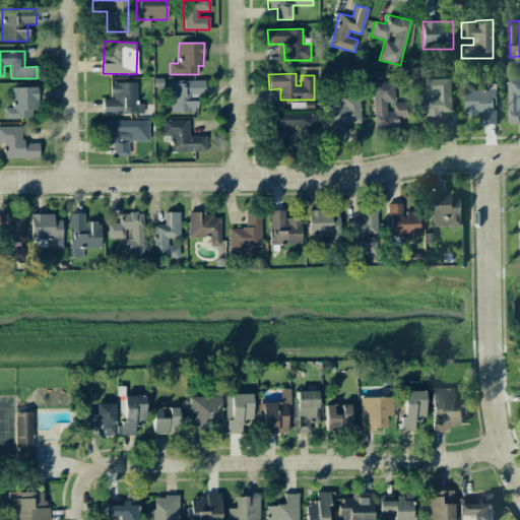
[(519,76),(506,77),(507,123),(519,123),(519,76)]
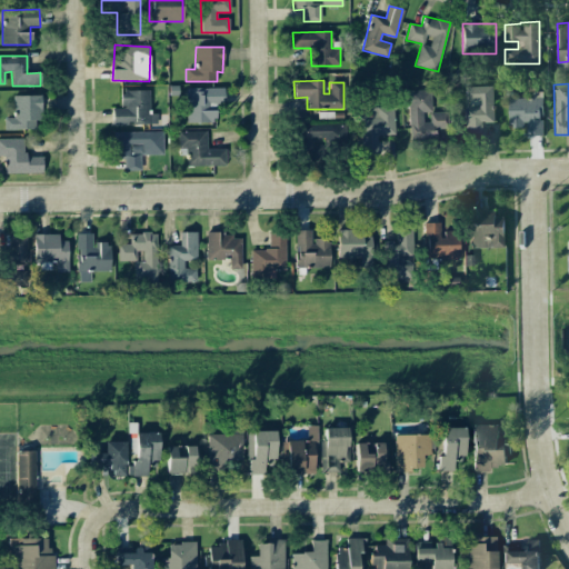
[(466,138),(481,138),(481,122),(492,122),(492,87),(465,87),(466,100),(477,100),(477,107),(465,107),(466,138)]
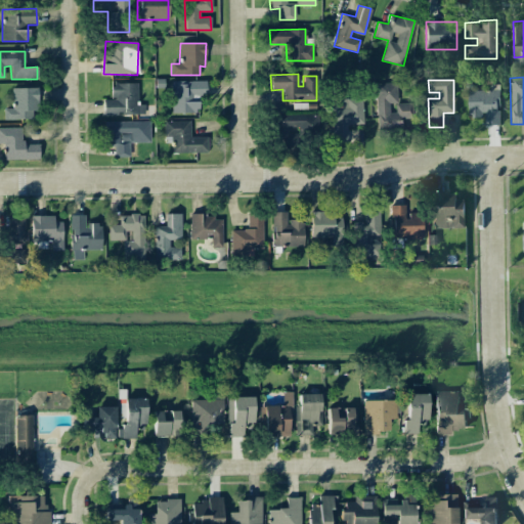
[(171,81),(172,114),(199,113),(198,96),(206,96),(206,81),(171,81)]
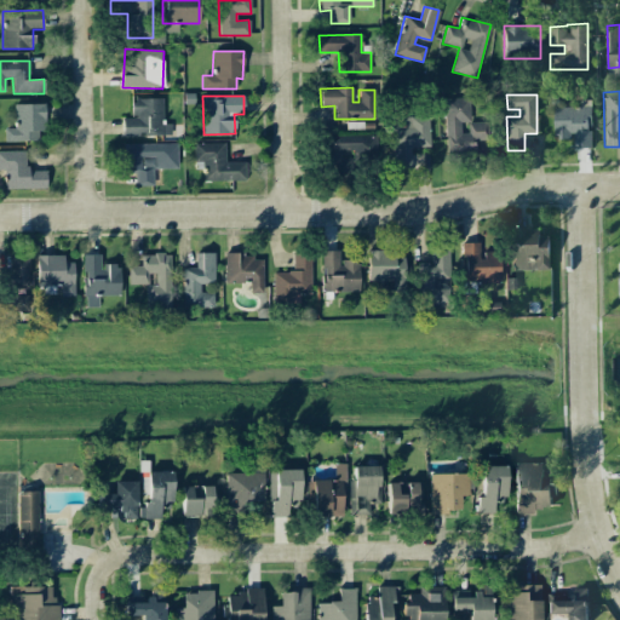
[(447,154),(476,151),(476,141),(487,141),(486,122),(471,122),(470,97),(445,98),(447,154)]
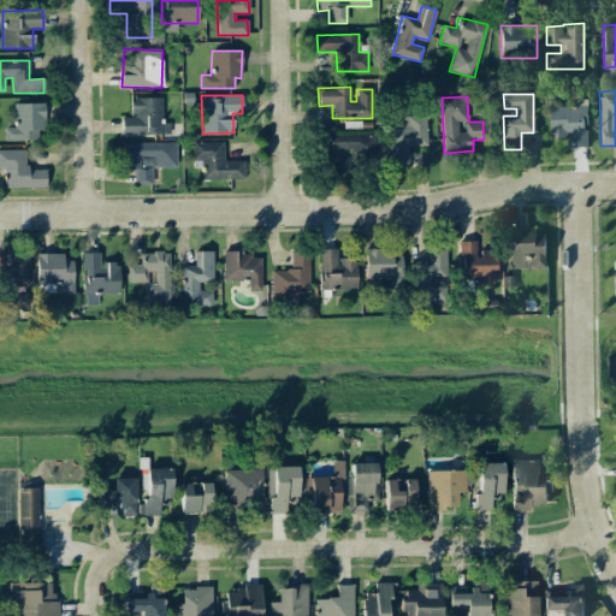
[(120,118),(122,136),(170,134),(170,123),(161,123),(161,98),(130,99),(131,117),(120,118)]
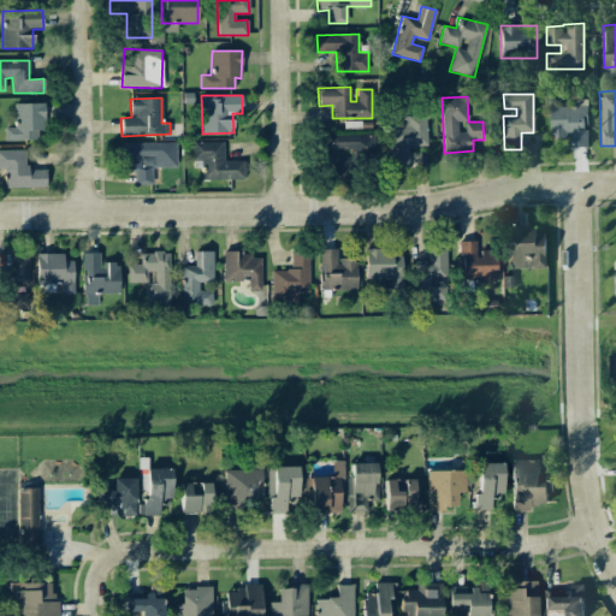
[(13,104),(15,128),(4,128),(4,141),(37,140),(37,130),(45,130),(43,104),(13,104)]
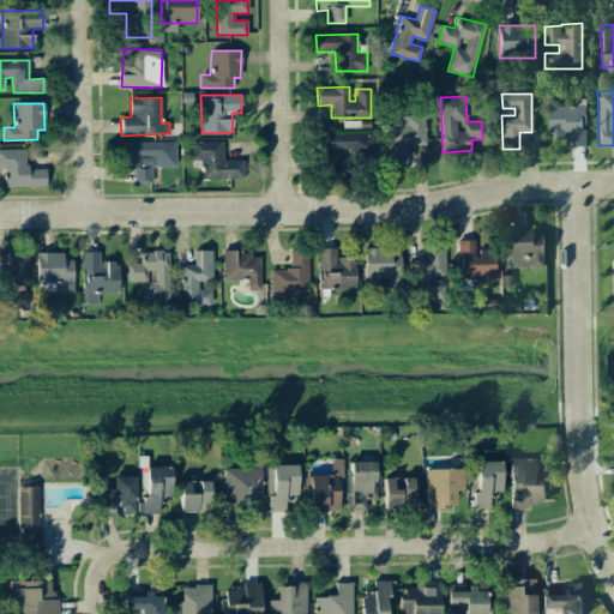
[(548,106),(548,137),(567,137),(567,146),(585,146),(584,106),(548,106)]
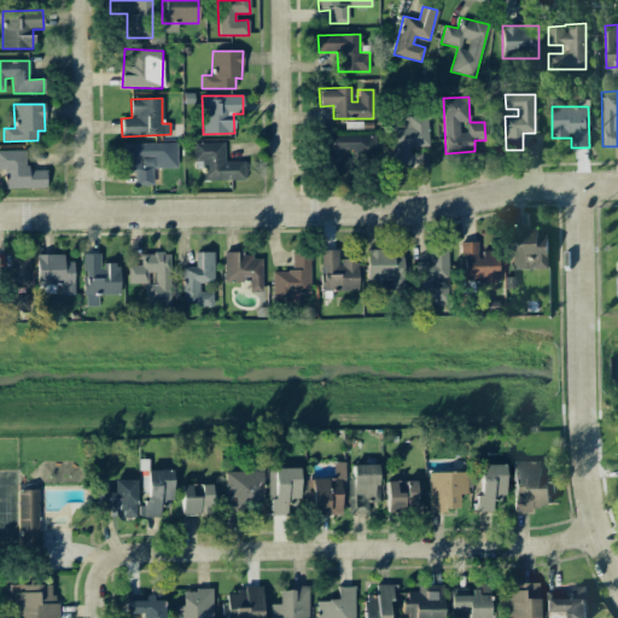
[(391,168),(409,168),(409,147),(427,146),(427,116),(390,117),(391,168)]
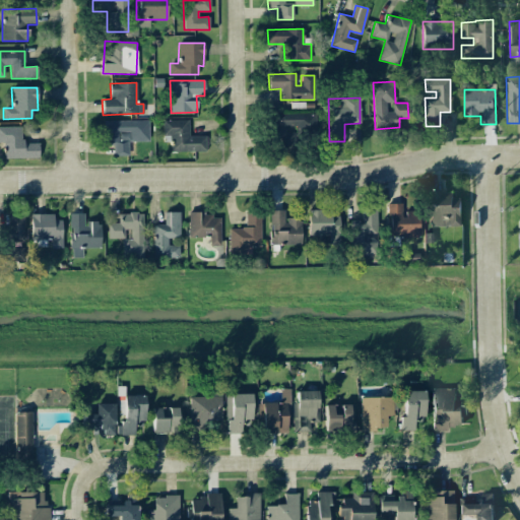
[(271,114),(272,135),(316,135),(315,113),(271,114)]
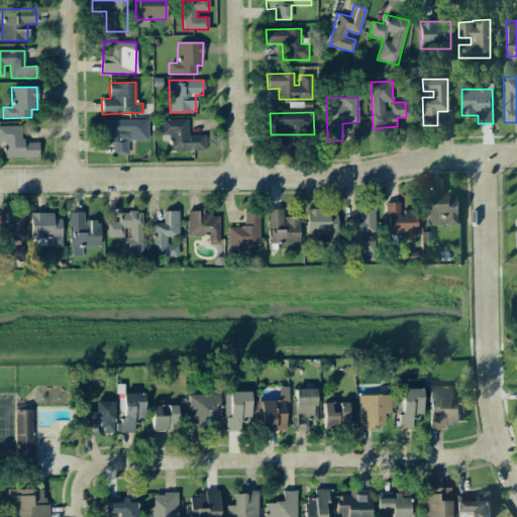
[(187,118),(162,119),(162,135),(170,135),(170,151),(204,150),(204,135),(187,135),(187,118)]
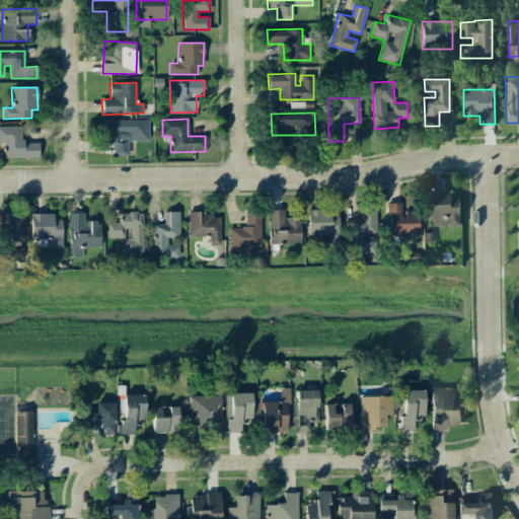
[(128,155),(128,142),(149,141),(148,120),(102,121),(103,145),(113,144),(113,155),(128,155)]
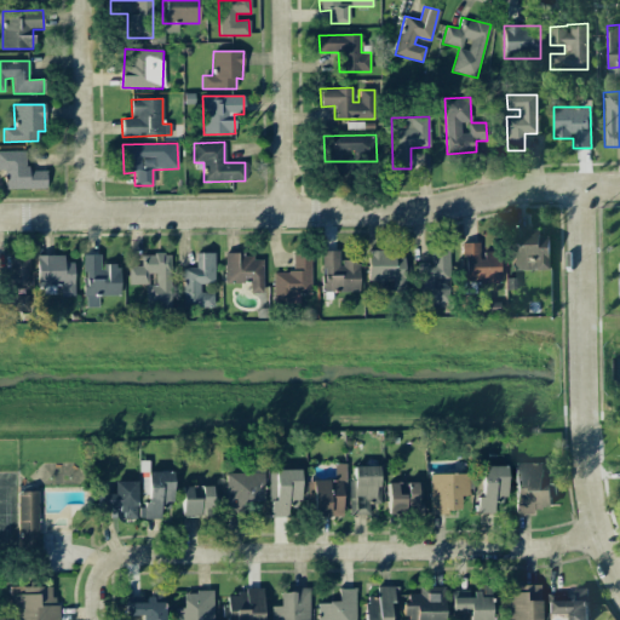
[(0,150),(0,170),(4,170),(4,189),(46,188),(46,171),(27,171),(26,151),(0,150)]
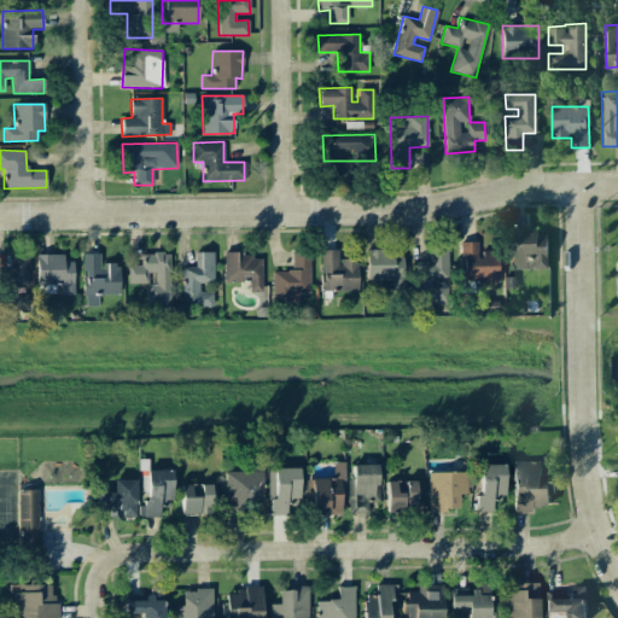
[(547,234),(538,235),(538,228),(511,228),(512,269),(548,268),(547,234)]
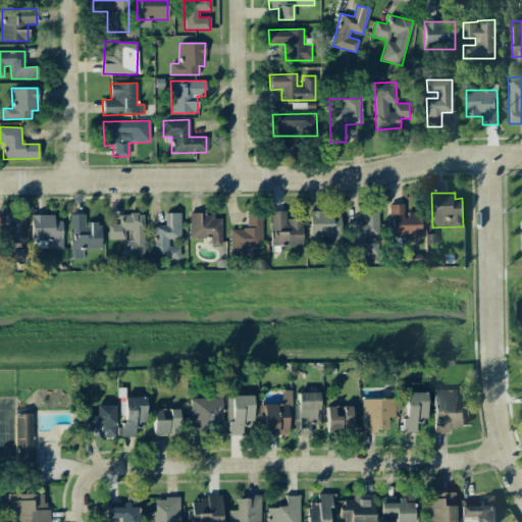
[(404,205),(389,205),(389,238),(420,238),(419,211),(404,211),(404,205)]
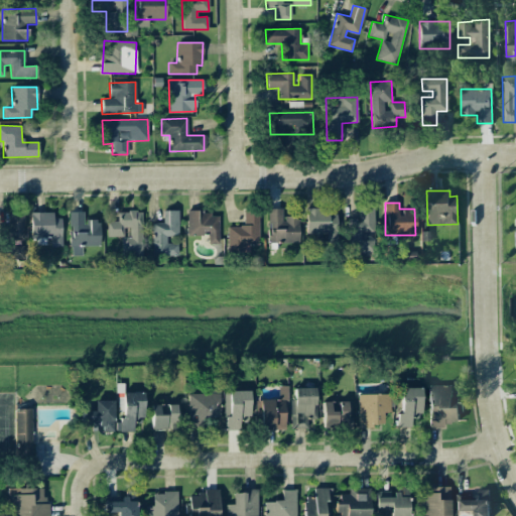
[(328,209),(305,208),(305,234),(325,234),(325,241),(336,241),(336,215),(328,215),(328,209)]
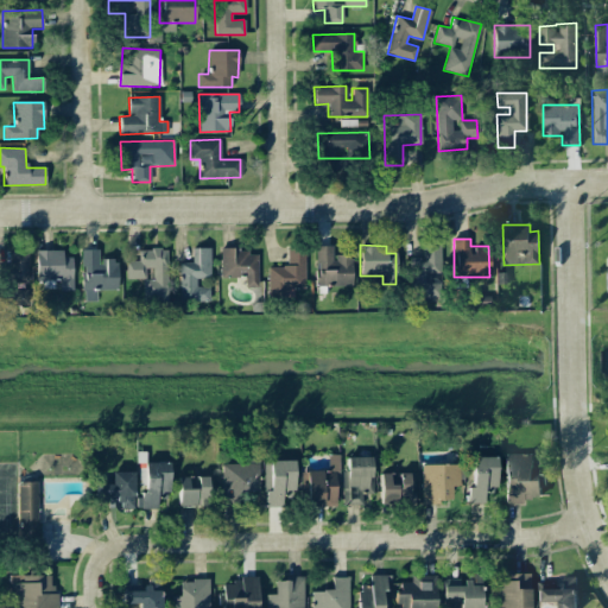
[(333,255),(333,246),(315,246),(316,286),(353,286),(352,255),(333,255)]
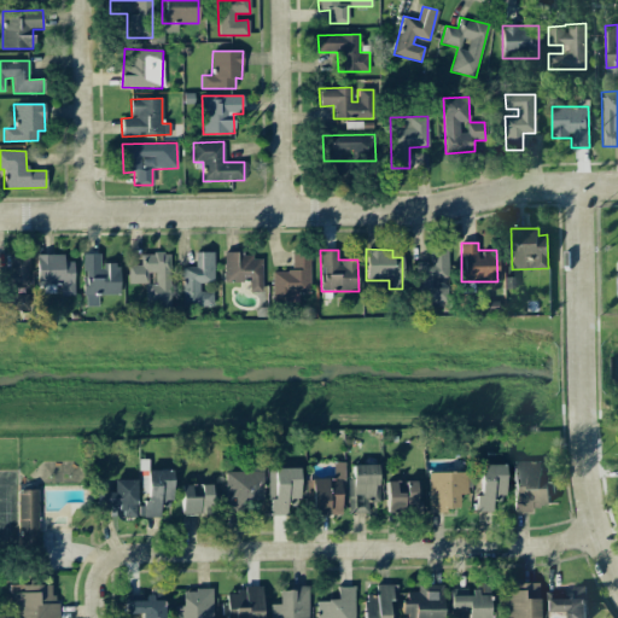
[(181,267),(182,305),(213,305),(213,291),(199,291),(199,281),(214,281),(213,251),(194,251),(194,267),(181,267)]
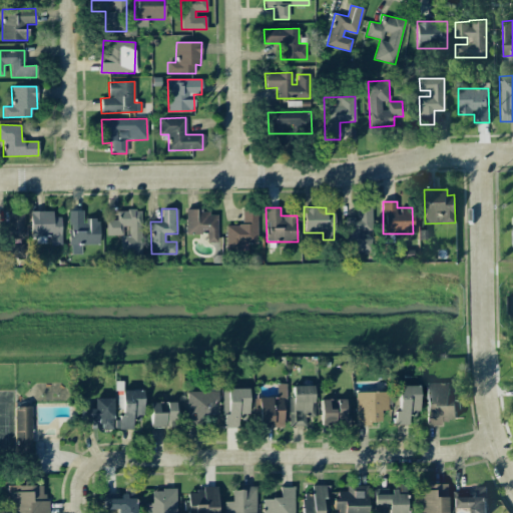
[(225,224),(225,250),(246,250),(247,242),(257,243),(258,208),(241,208),(241,225),(225,224)]
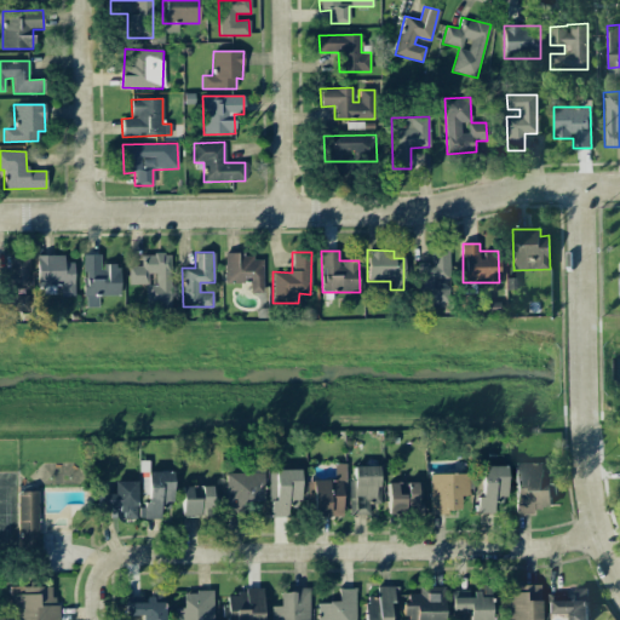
[(28,293),(29,256),(11,254),(10,271),(0,270),(0,297),(15,298),(15,293),(28,293)]
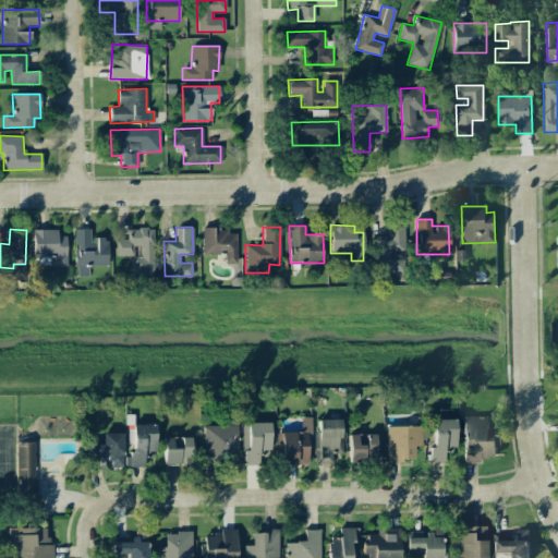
[(65,235),(57,237),(57,229),(34,230),(35,265),(52,264),(52,266),(67,266),(65,235)]
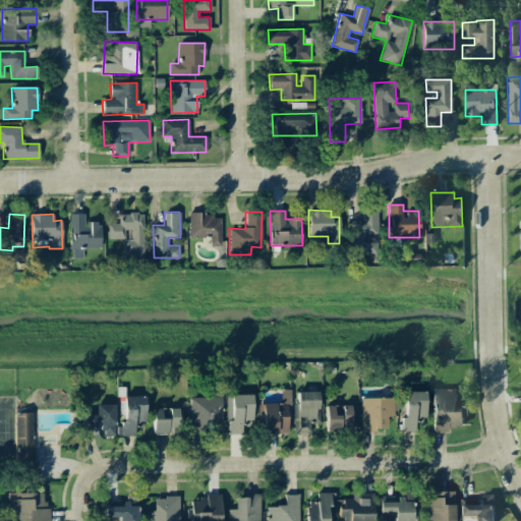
[(84,214),(69,214),(70,258),(82,258),(82,247),(102,247),(101,223),(84,223),(84,214)]
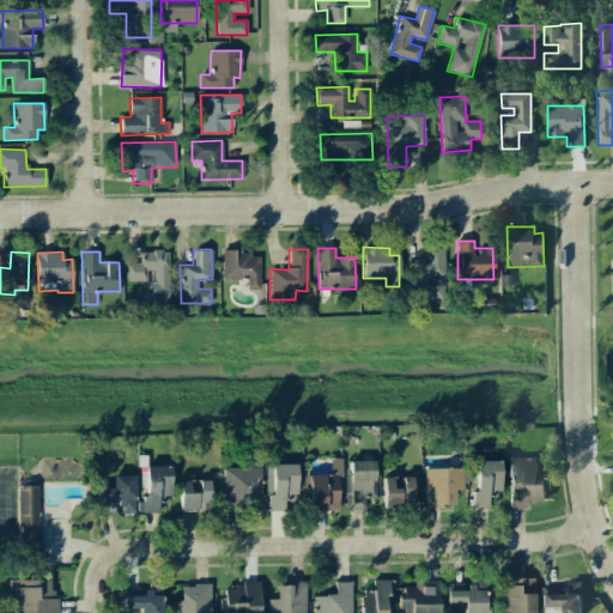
[(144,307),(169,307),(169,252),(139,252),(139,262),(127,262),(127,280),(144,281),(144,307)]
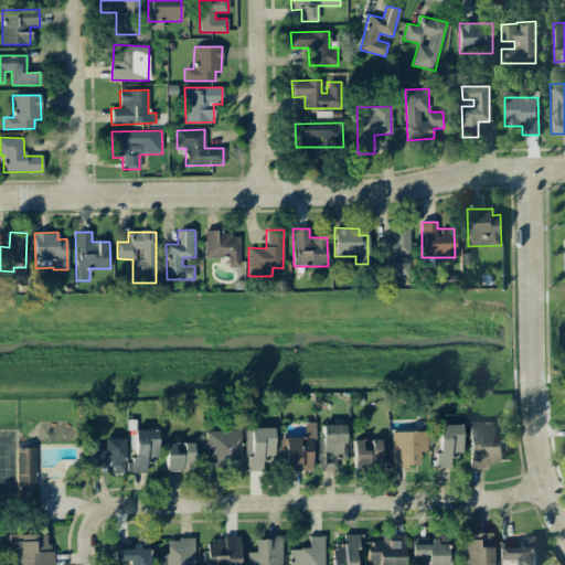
[(224,267),(238,267),(238,233),(204,232),(204,257),(224,258),(224,267)]
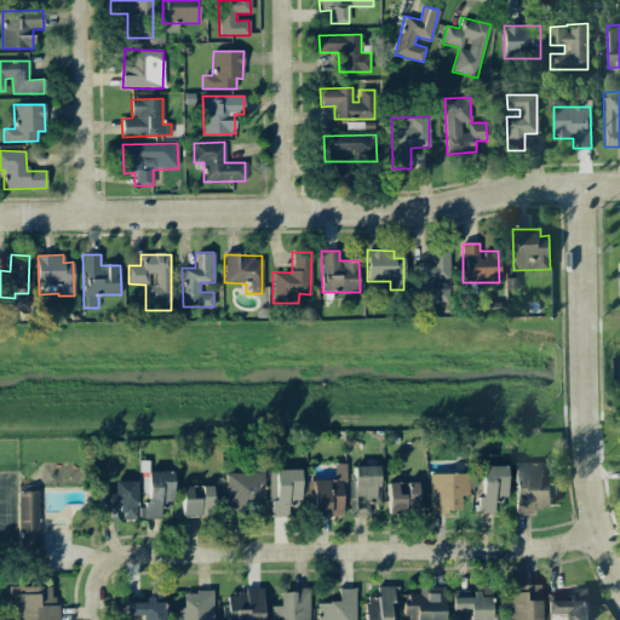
[(543,463),(515,464),(515,511),(551,510),(550,497),(555,497),(554,476),(543,476),(543,463)]
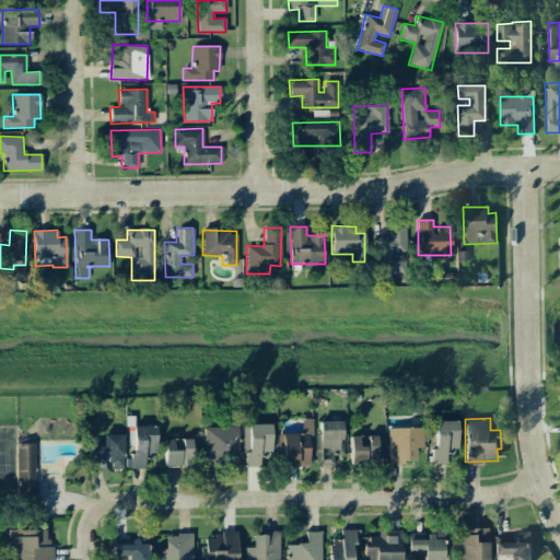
[(311,419),(301,419),(302,433),(282,433),(282,466),(312,466),(311,419)]
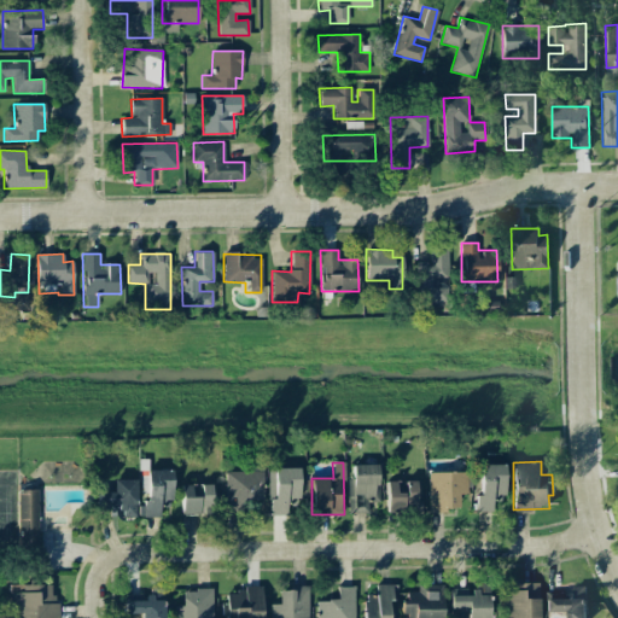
[(348,493),(349,514),(368,513),(368,502),(378,502),(377,464),(353,465),(353,493),(348,493)]
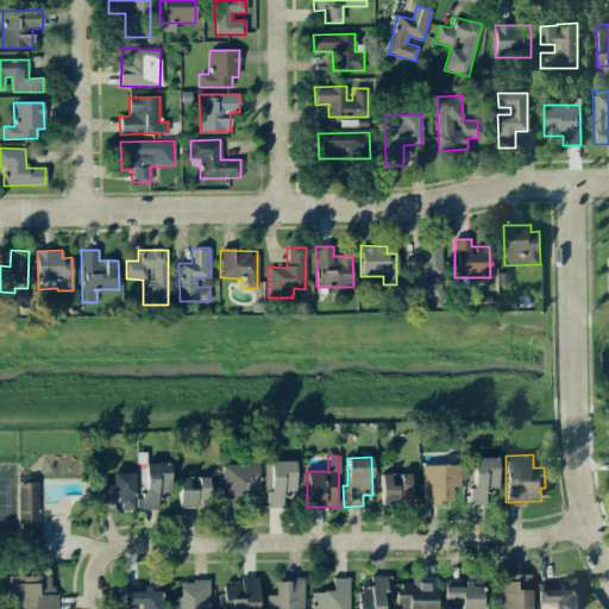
[(496,457),(472,458),(472,495),(496,495),(496,457)]
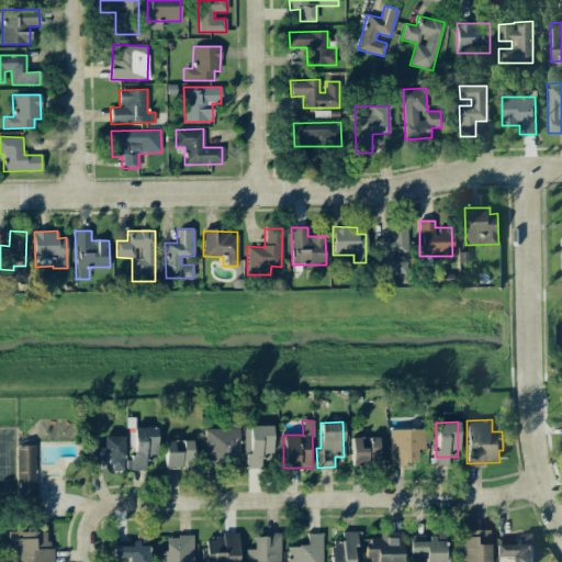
[(248,469),(262,468),(261,459),(272,459),(271,426),(247,426),(248,469)]
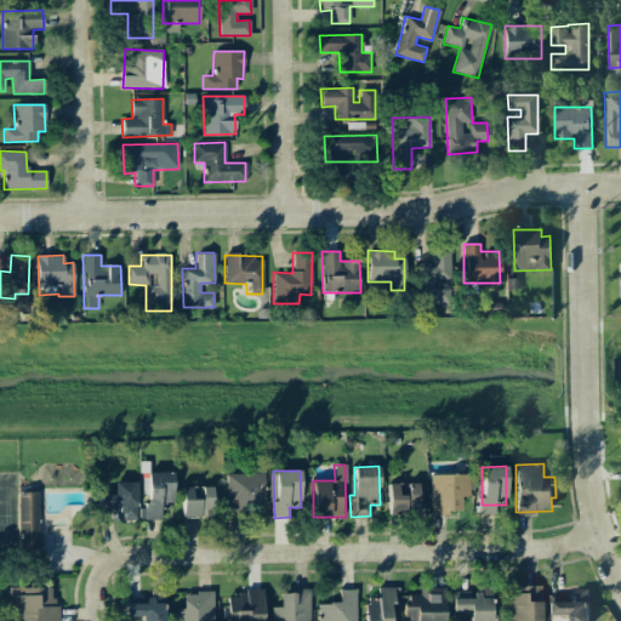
[(226,474),(227,516),(245,516),(244,502),(265,501),(263,473),(226,474)]
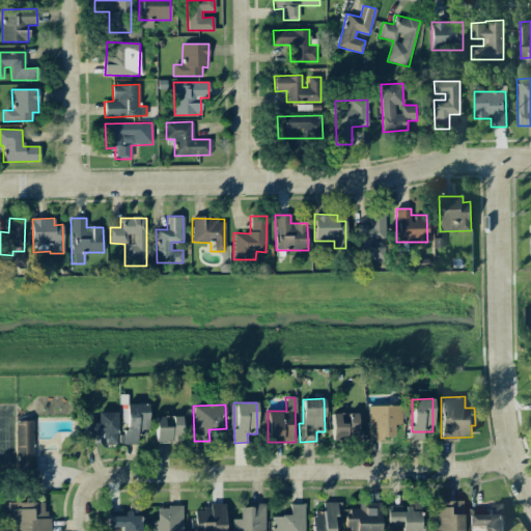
[(368,439),(395,439),(395,426),(400,426),(400,404),(368,406),(368,439)]
